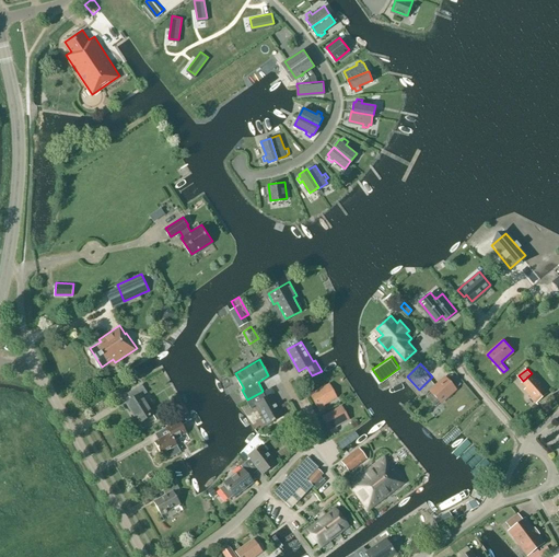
[(523,381),(523,382),(530,390),(528,391),(534,398),(544,389),(538,383),(540,381),(533,372),(532,373),(523,381)]
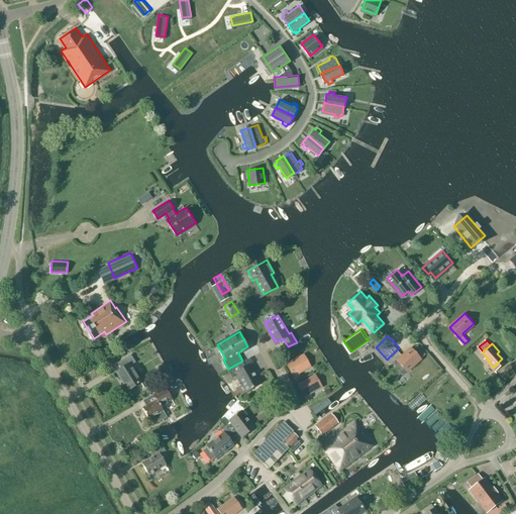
[(407,370),(421,357),(412,347),(398,360),(394,364),(403,374),(407,370)]
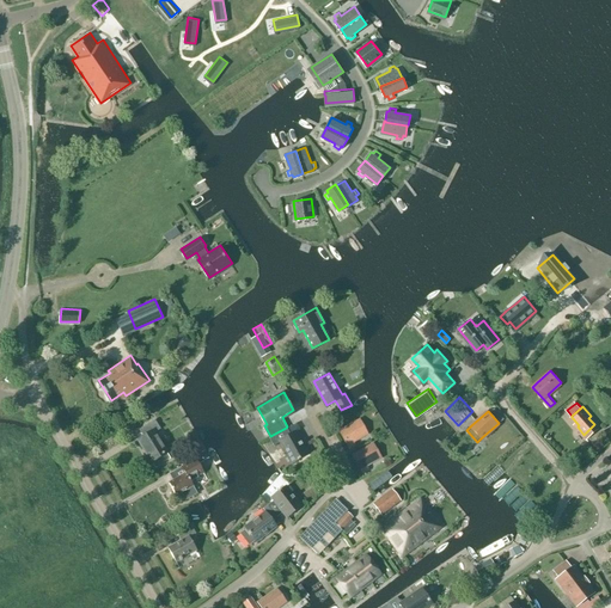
[(349,446),(355,442),(356,442),(355,440),(370,431),(360,416),(340,428),(349,446)]
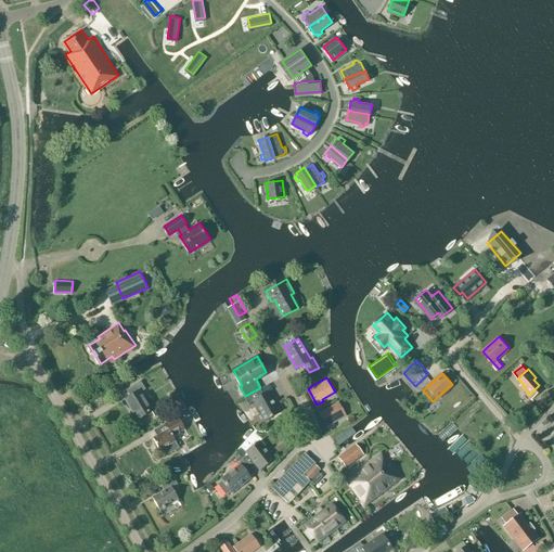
[(139,418),(153,409),(141,390),(146,387),(141,380),(127,388),(131,395),(126,397),(139,418)]
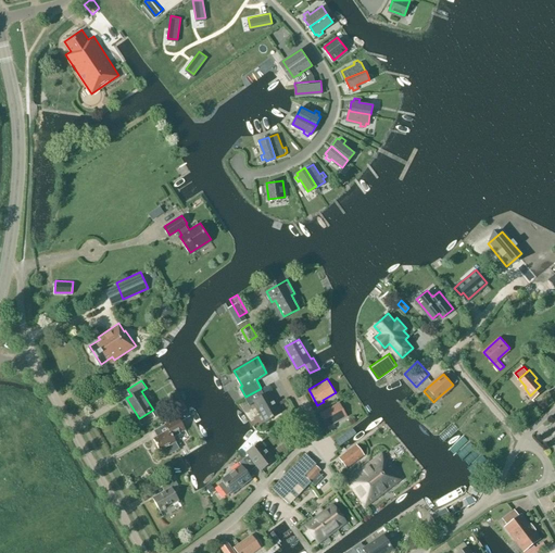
[(263,394),(260,389),(246,397),(249,403),(255,399),(266,418),(280,412),(268,391),(263,394)]
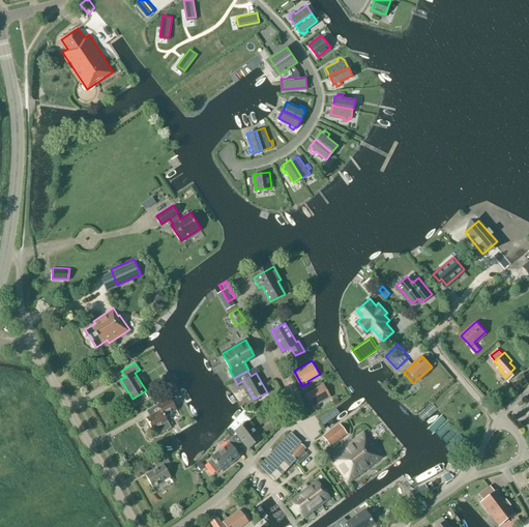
[(314,407),(319,404),(320,404),(319,402),(331,396),(324,382),(305,391),(314,407)]
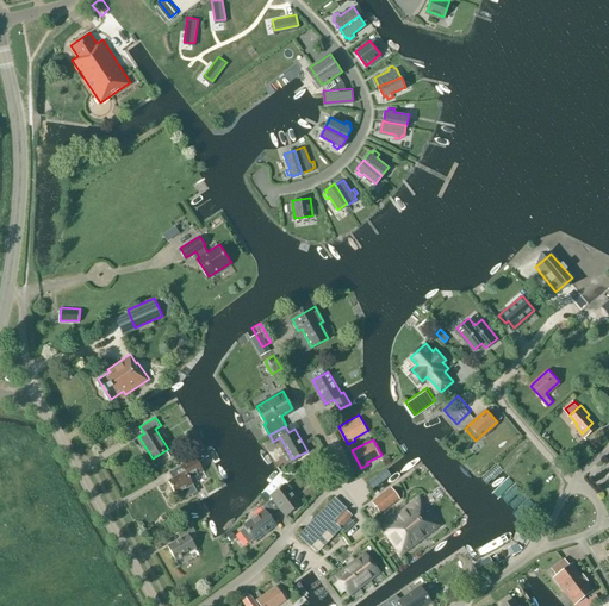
[(197,489),(193,483),(193,482),(191,478),(204,470),(196,456),(181,463),(186,470),(169,480),(176,493),(182,489),(186,497),(197,489)]
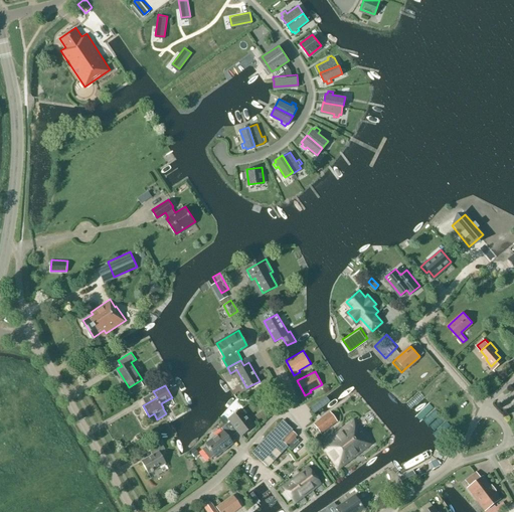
[(513,387),(509,391),(505,393),(506,393),(512,400),(513,398),(513,387)]
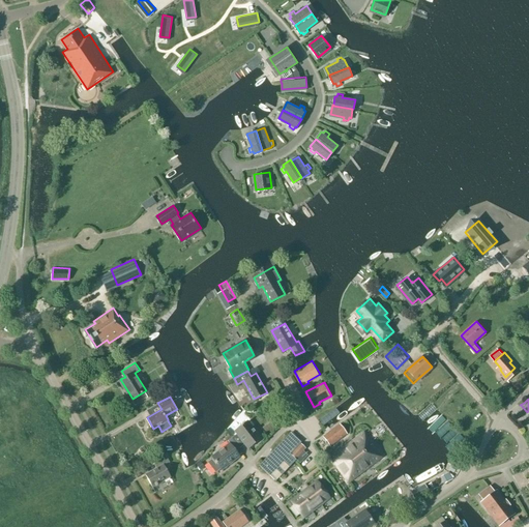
[(233,436),(241,445),(246,442),(250,446),(261,438),(247,420),(236,429),(238,432),(233,436)]
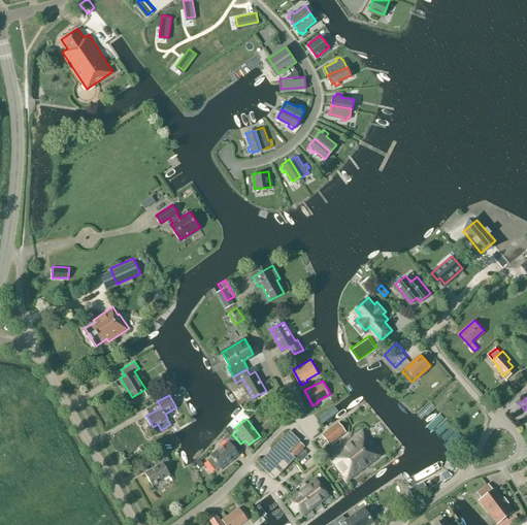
[(330,443),(347,430),(339,421),(323,433),(330,443)]
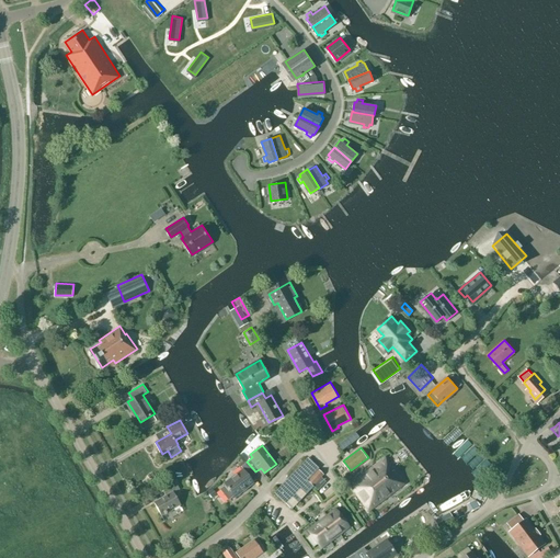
[(369,509),(406,482),(386,455),(351,482),(369,509)]
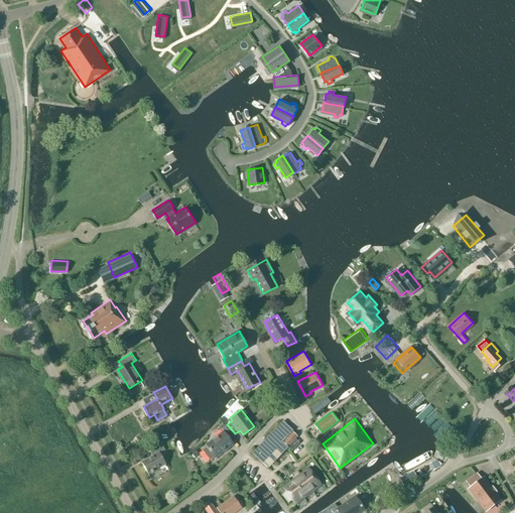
[(261,443),(253,452),(263,461),(283,439),(288,444),(298,434),(293,429),(284,419),(265,439),(261,443)]
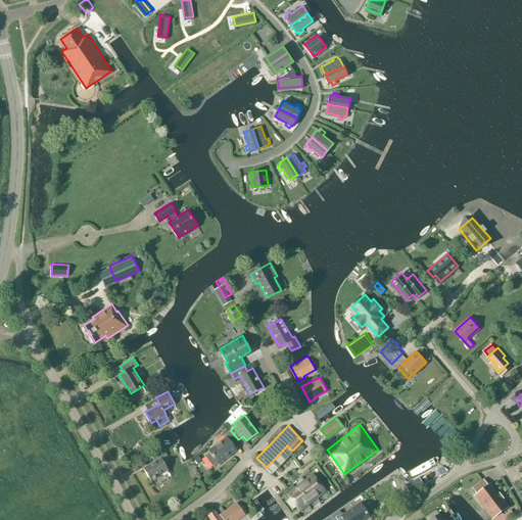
[(233,443),(238,439),(230,430),(225,434),(227,437),(210,450),(210,451),(205,455),(214,465),(219,461),(236,447),(233,443)]
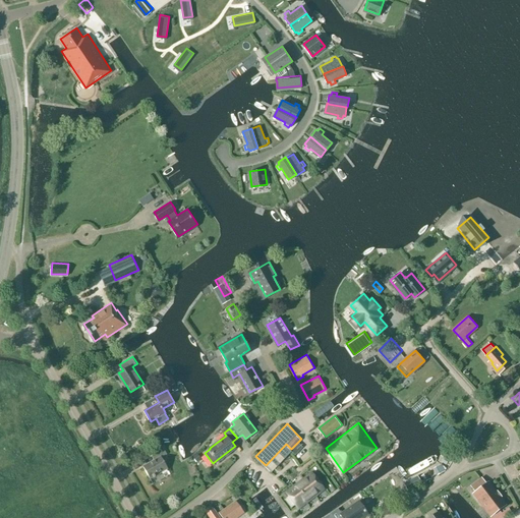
[(151,477),(168,467),(162,455),(167,452),(164,447),(152,453),(155,459),(143,465),(151,477)]
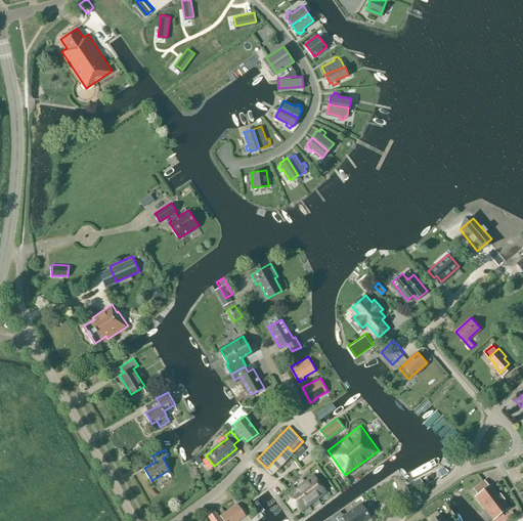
[(300,509),(325,490),(314,475),(289,493),(300,509)]
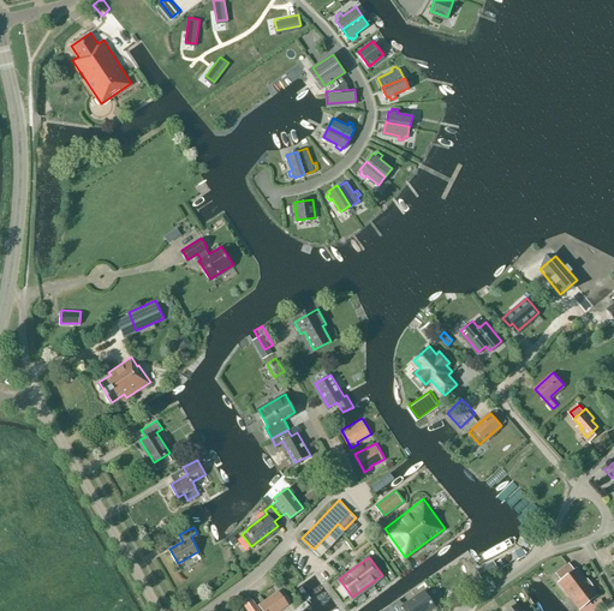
[(482,577),(499,568),(494,558),(477,568),(482,577)]
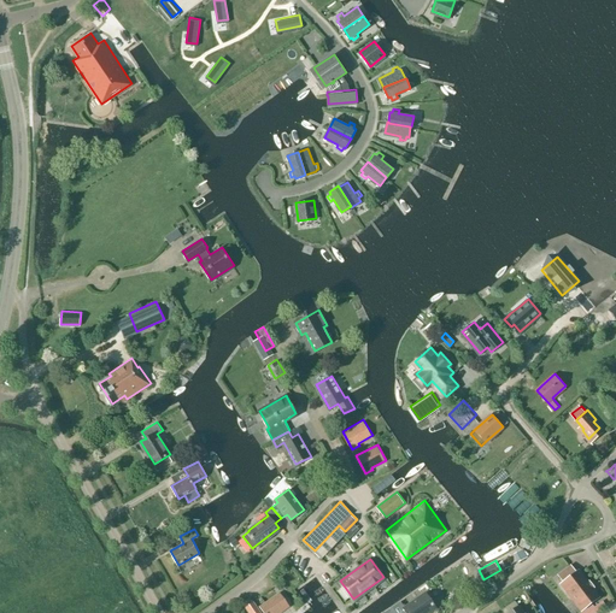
[(576,572),(572,565),(559,573),(564,581),(562,583),(582,608),(599,595),(579,570),(576,572)]
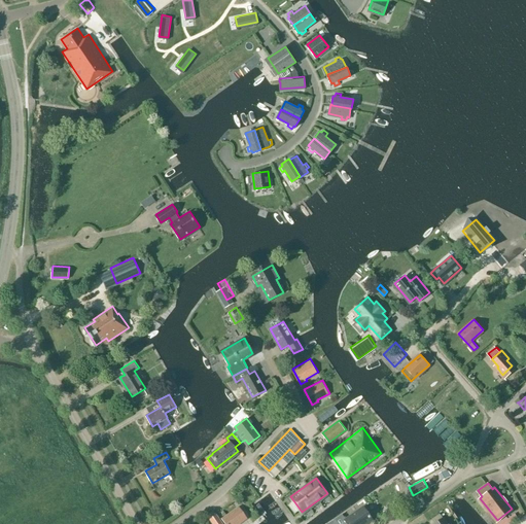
[(226,523),(238,523),(248,517),(239,504),(222,517),(223,519),(226,523)]
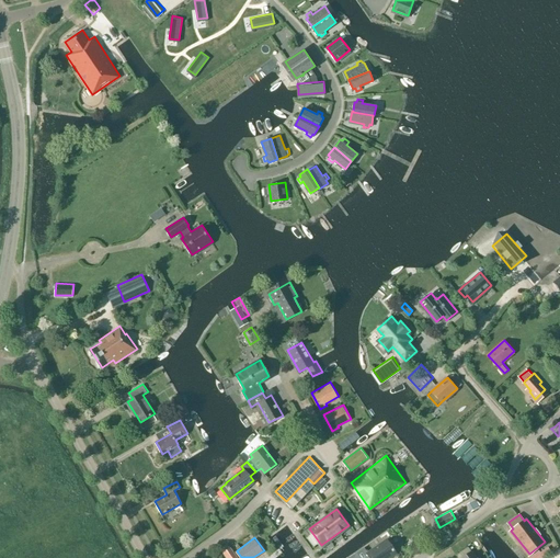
[(357,553),(361,557),(389,557),(397,553),(387,539),(368,553),(365,547),(357,553)]
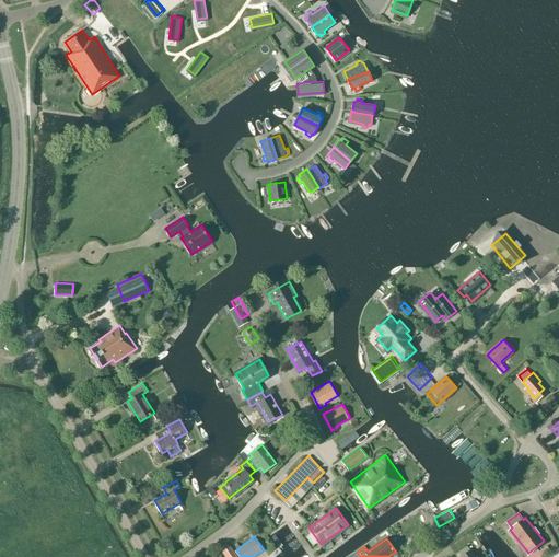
[(476,556),(472,549),(467,544),(456,553),(458,556),(476,556)]
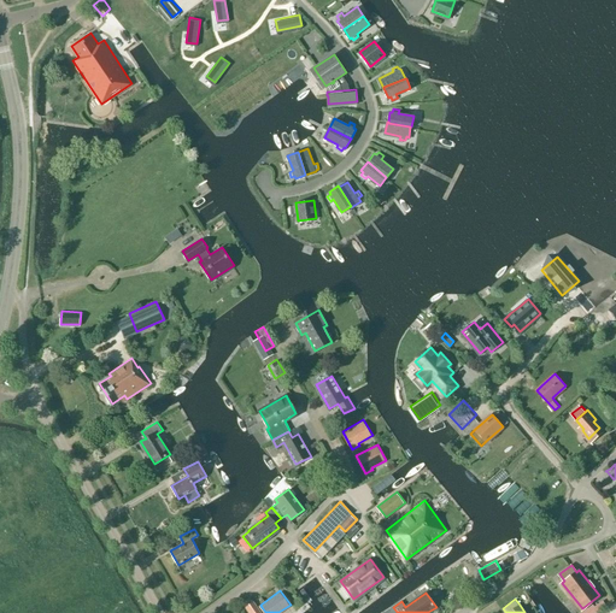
[(262,612),(253,600),(245,605),(250,612),(262,612)]
